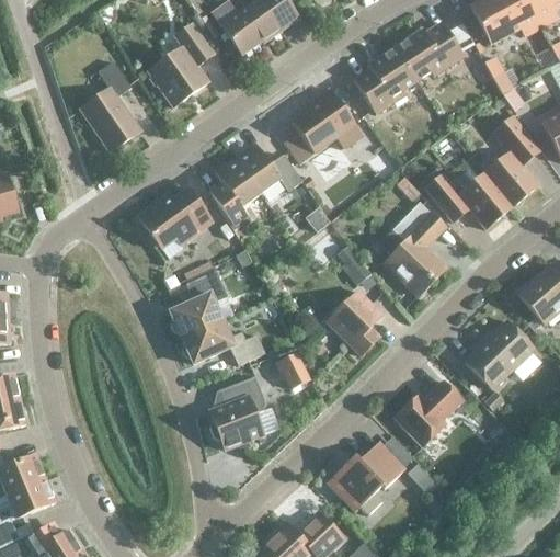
[(254,0),(220,24),(242,55),(266,37),(269,40),(298,18),(285,0),(254,0)]
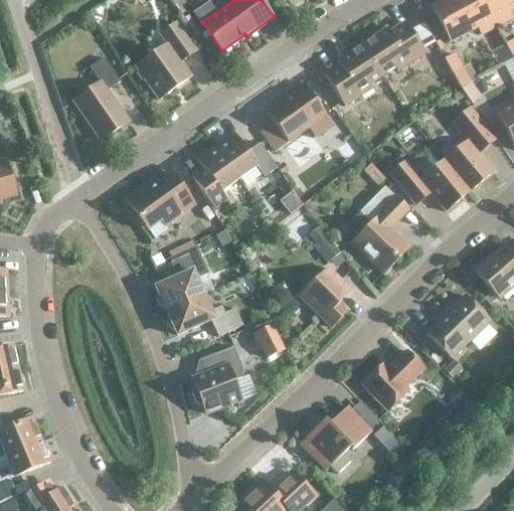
[(496,24),(483,0),(441,0),(432,5),(451,40),(478,25),(482,32),(496,24)]
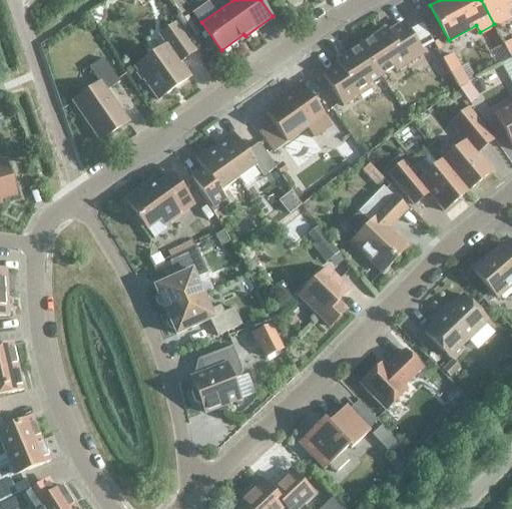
[(481,0),(494,24),(509,17),(505,10),(511,6),(511,0),(481,0)]
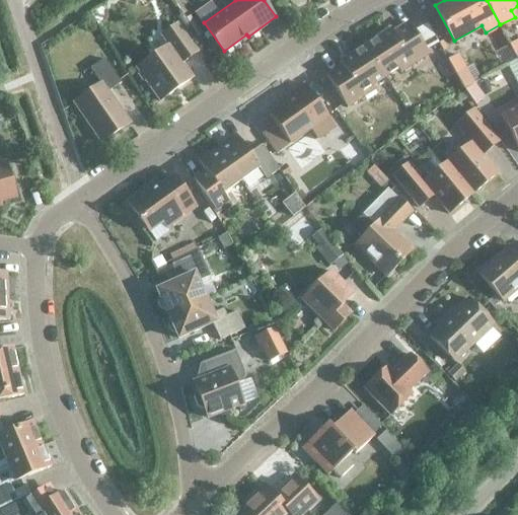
[(390,26),(365,43),(386,75),(398,67),(400,70),(429,52),(408,20),(393,29),(390,26)]
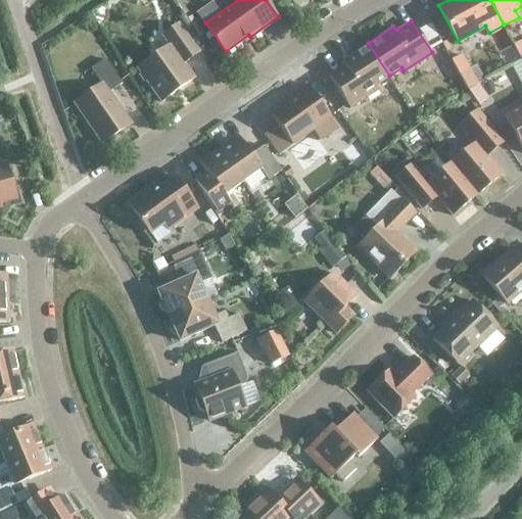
[(179,21),(162,33),(170,43),(138,66),(141,71),(140,74),(144,79),(147,80),(161,99),(194,76),(184,60),(199,50),(179,21)]
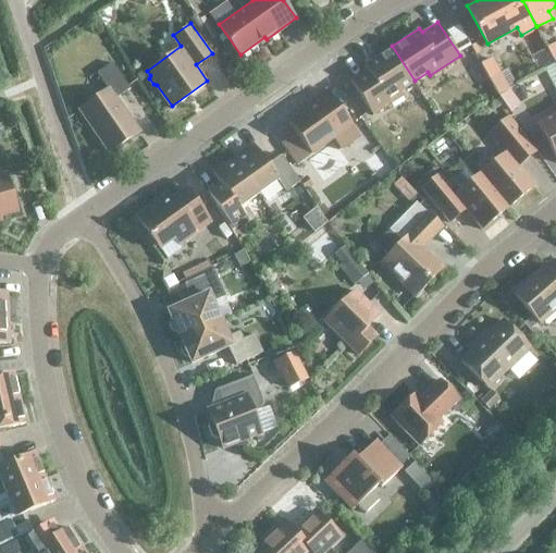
[(415,81),(392,46),(365,64),(367,68),(350,78),(373,113),(403,94),(400,89),(415,81)]
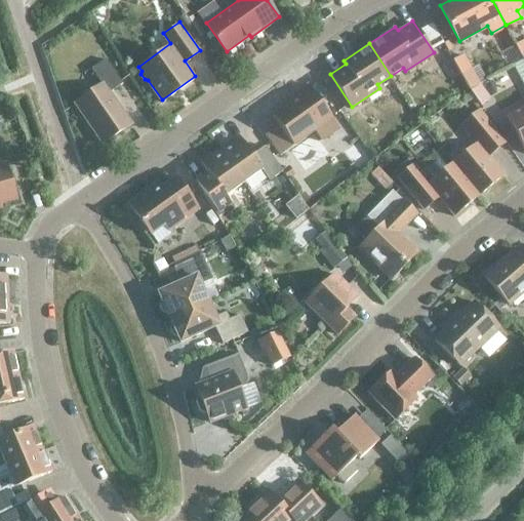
[(473,67),(464,52),(453,57),(461,73),(473,67)]
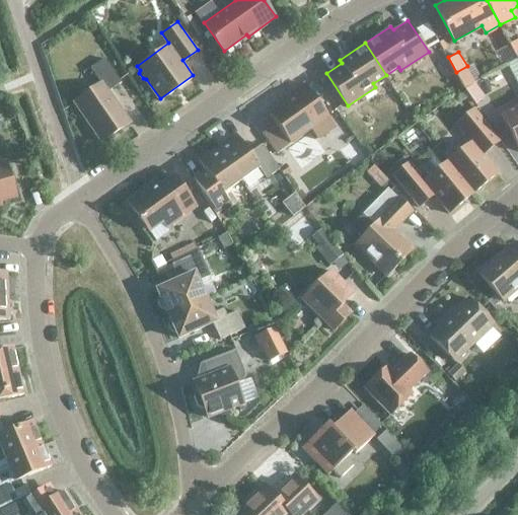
[(122,80),(104,56),(90,66),(101,81),(75,100),(102,139),(130,121),(107,89),(122,80)]
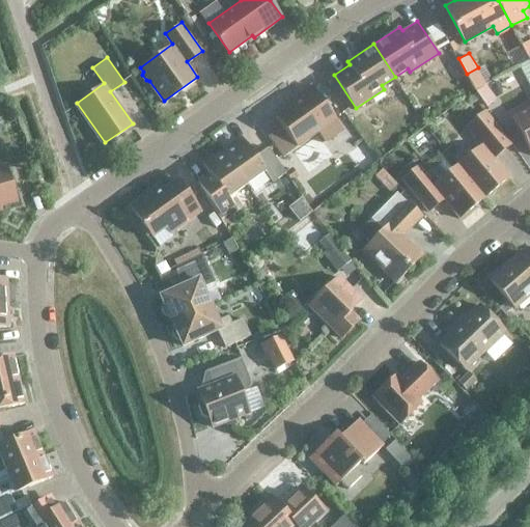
[(276,114),(282,125),(269,134),(283,155),(318,130),(326,140),(343,128),(312,83),(299,92),(302,96),(276,114)]
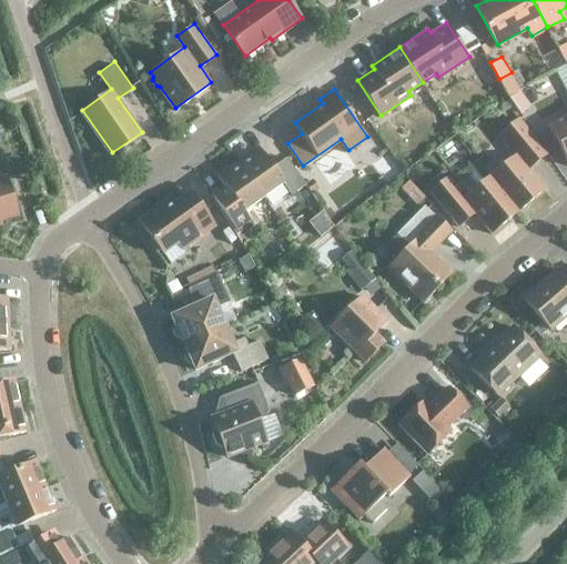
[(520,111),(530,104),(519,89),(509,97),(520,111)]
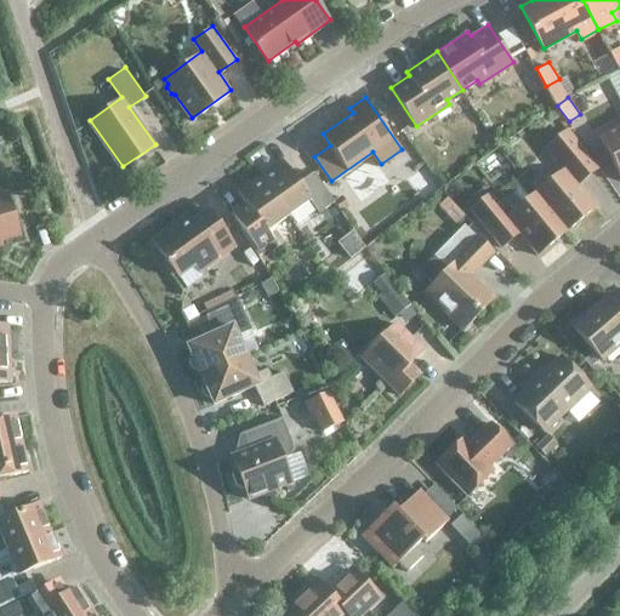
[(619,123),(599,135),(619,172),(619,123)]
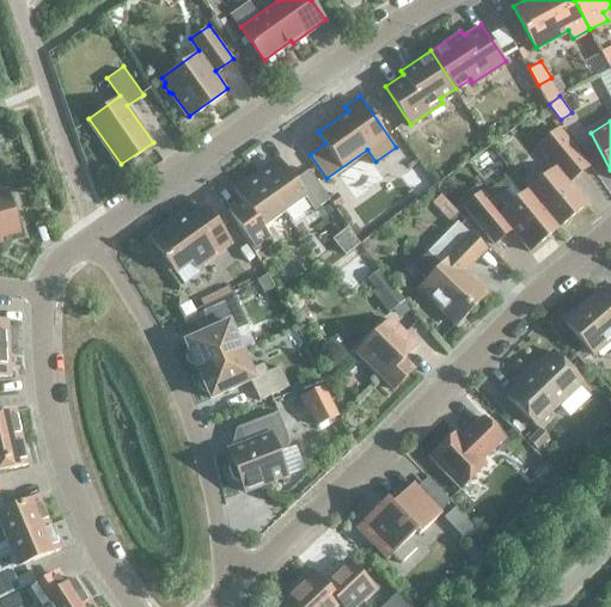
[(530,188),(560,225),(587,202),(569,179),(590,163),(558,127),(537,143),(555,166),(530,188)]
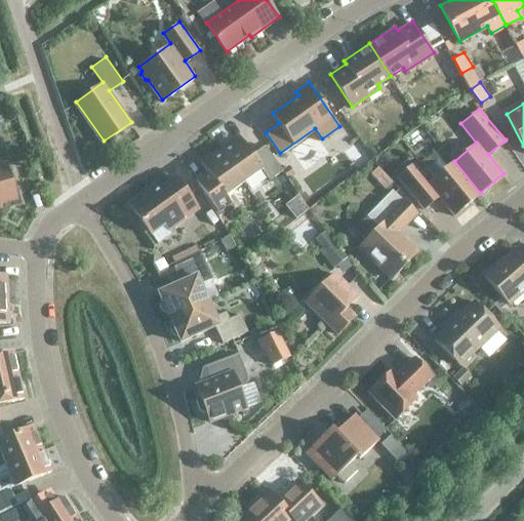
[(219,147),(243,181),(262,167),(270,178),(282,169),(265,144),(252,153),(239,133),(219,147)]
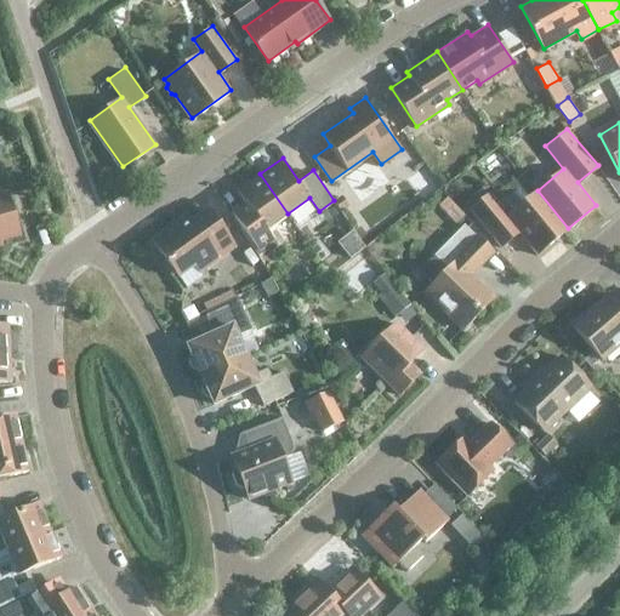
[(267,229),(288,214),(260,174),(238,190),(254,214),(239,223),(259,254),(276,241),(267,229)]
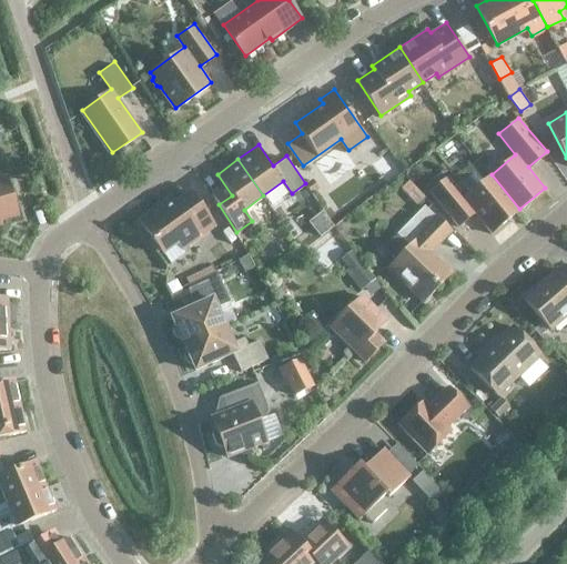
[(0,218),(18,213),(7,174),(0,177),(0,218)]
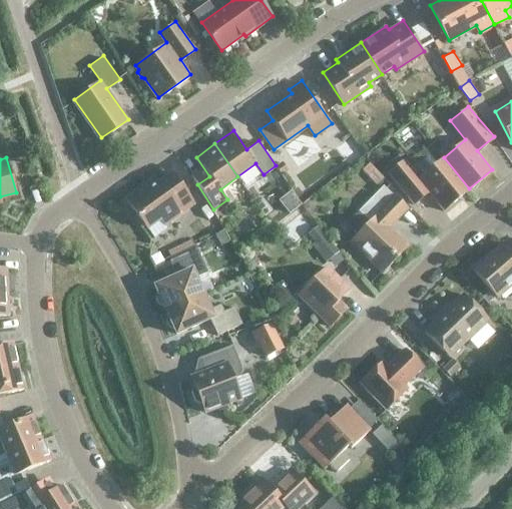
[(469,188),(444,157),(419,177),(404,158),(389,171),(414,202),(429,190),(444,208),(469,188)]
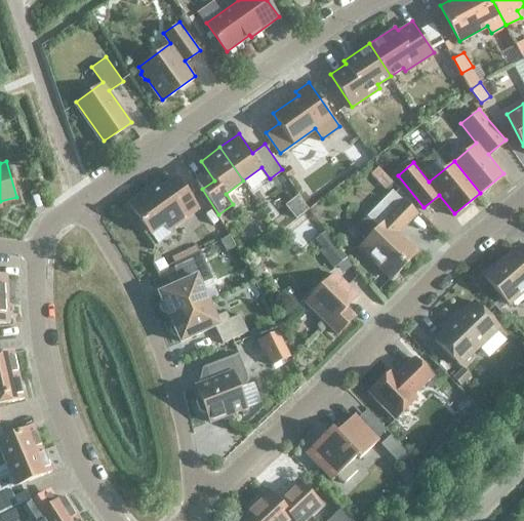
[(289,164),(282,169),(288,177),(295,172),(289,164)]
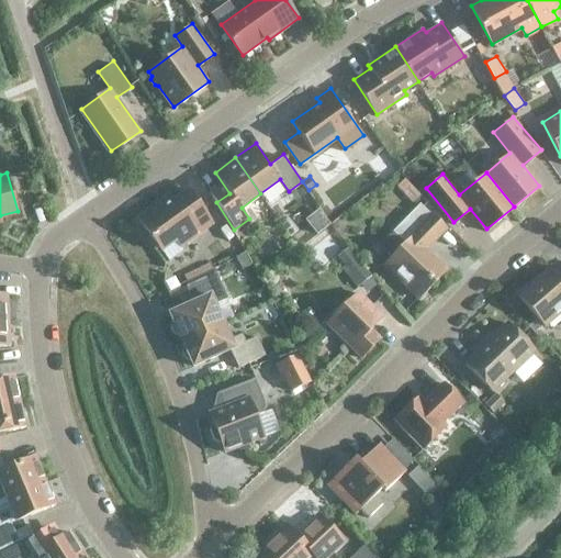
[(421,193),(404,178),(396,186),(413,201),(421,193)]
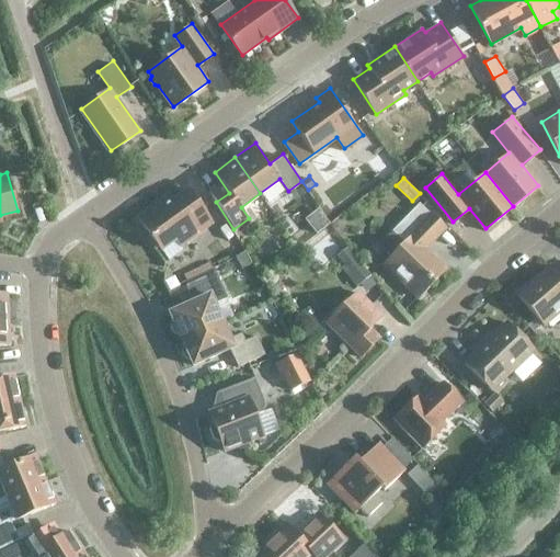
[(138,216),(139,218),(150,234),(147,236),(156,248),(159,245),(161,247),(175,237),(180,242),(210,220),(197,202),(189,189),(173,200),(171,196),(160,204),(158,202),(138,216)]
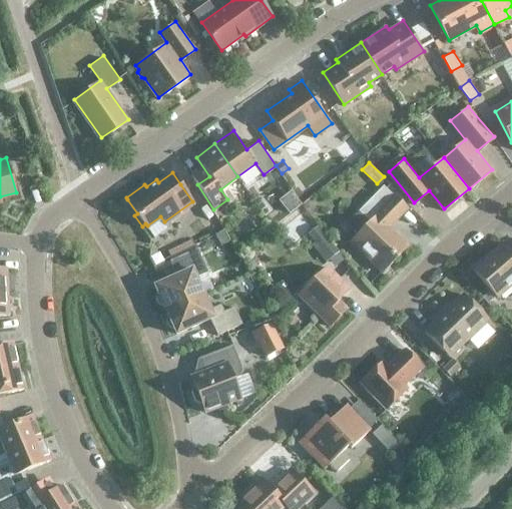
[(383,183),(358,209),(370,220),(352,239),(383,271),(408,244),(388,224),(406,206),(383,183)]
